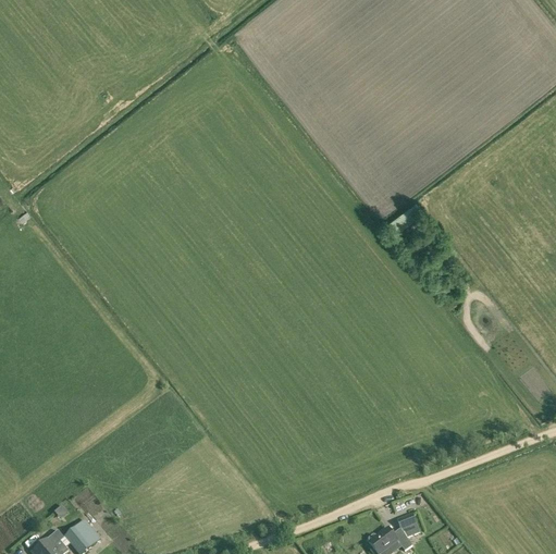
[(421,210),(415,200),(387,220),(395,229),(421,210)]
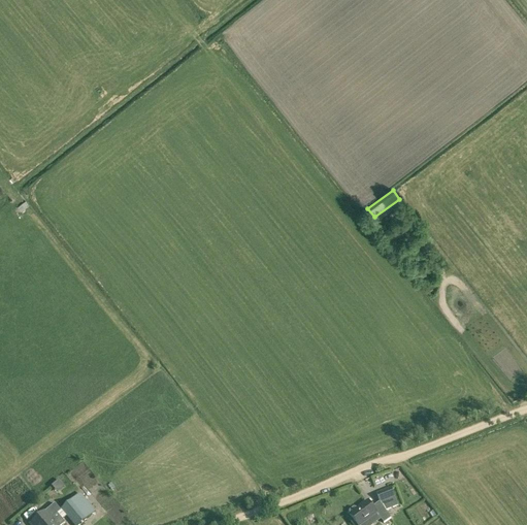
[(404,230),(410,225),(405,218),(399,223),(404,230)]
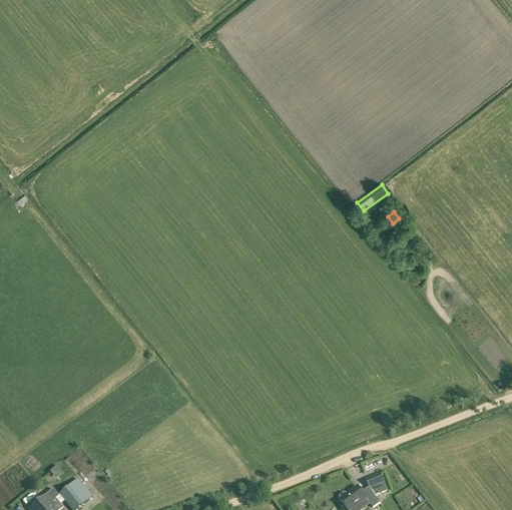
[(366,456),(361,459),(365,469),(376,464),(373,459),(368,461),(366,456)]
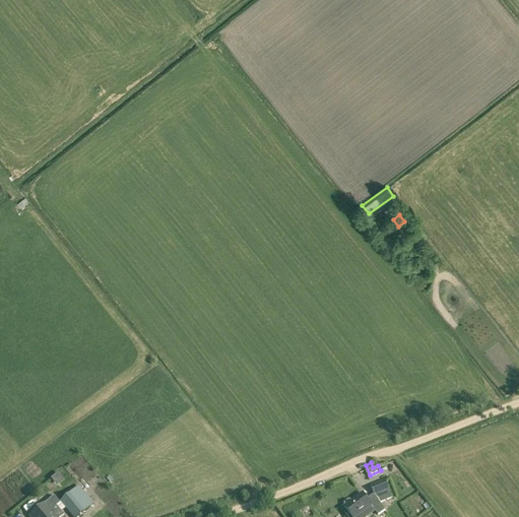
[(378,500),(391,495),(389,491),(384,477),(370,482),(373,492),(375,497),(377,496),(378,499),(378,500)]
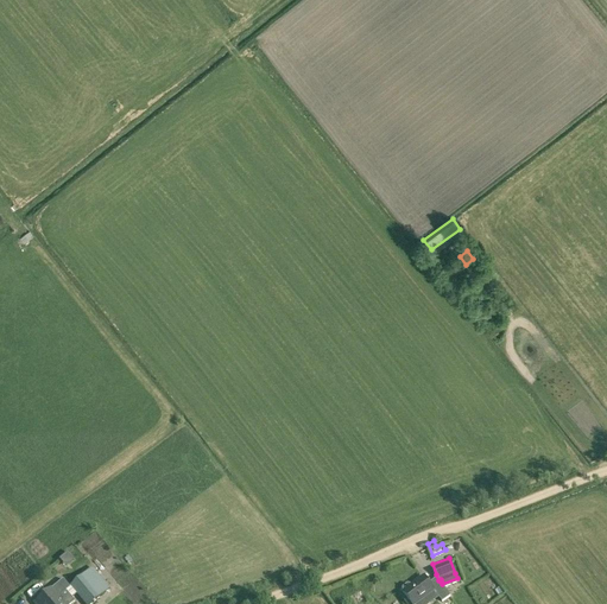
[(69,583),(69,584),(86,603),(87,603),(109,586),(92,565),(83,572),(69,583)]
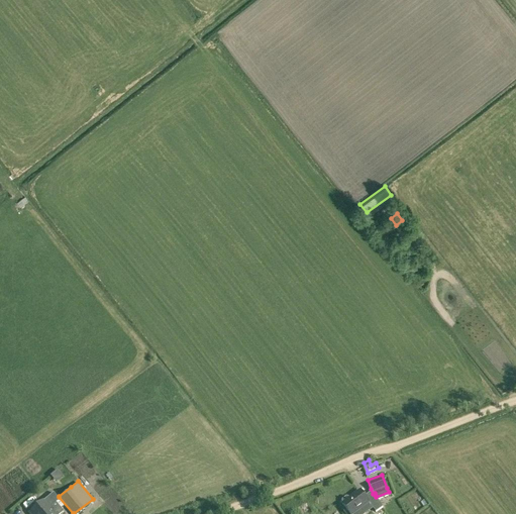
[(368,500),(369,501),(376,496),(375,493),(373,494),(371,489),(364,494),(358,488),(348,496),(347,495),(345,494),(341,497),(341,500),(342,501),(341,501),(350,513),(368,500)]
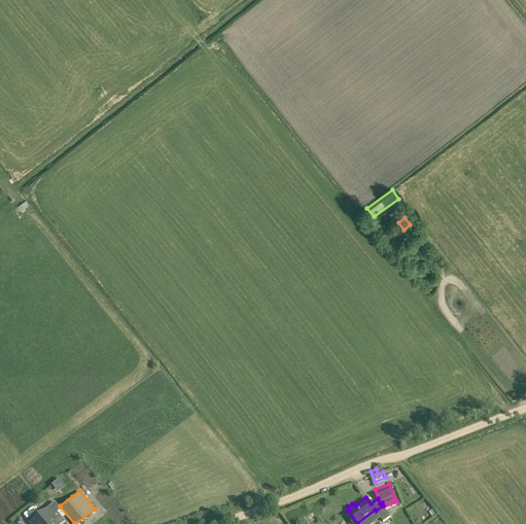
[(56,510),(60,507),(60,505),(54,499),(43,509),(29,521),(31,523),(39,523),(49,516),(56,510)]
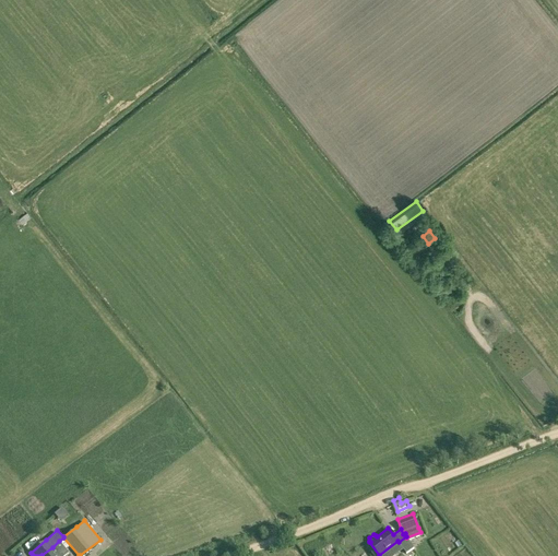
[(413,546),(406,537),(406,536),(399,542),(399,543),(405,552),(413,546)]
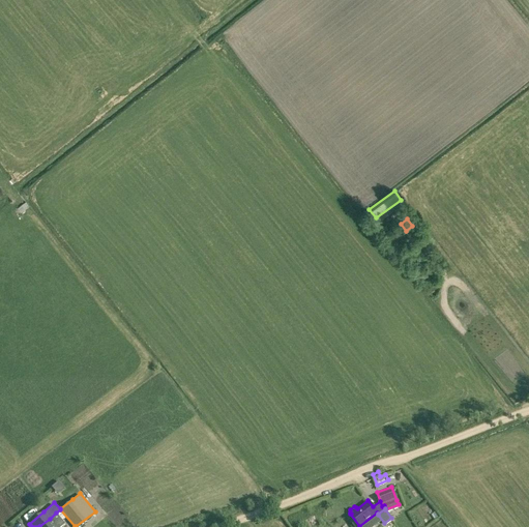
[(39,526),(58,526),(64,522),(63,521),(56,513),(50,519),(39,526)]
